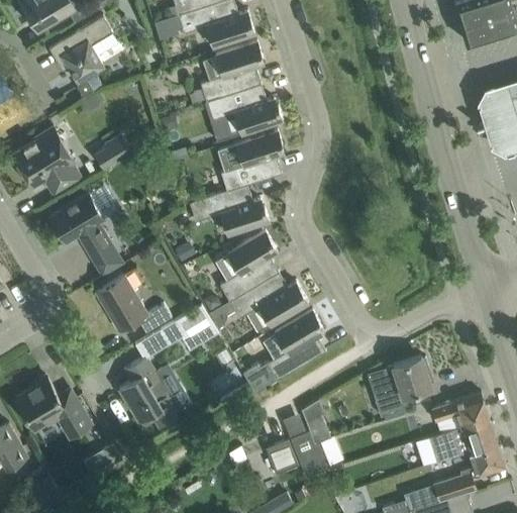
[(91,0),(71,0),(20,0),(19,1),(38,32),(69,14),(75,24),(98,10),(91,0)]
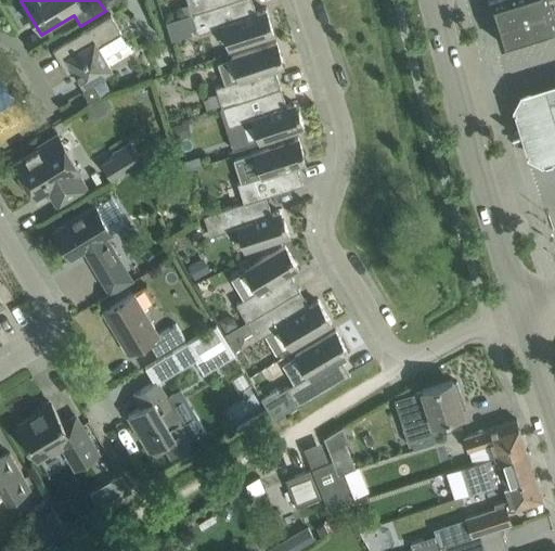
[(184,0),(191,17),(245,0),(184,0)]
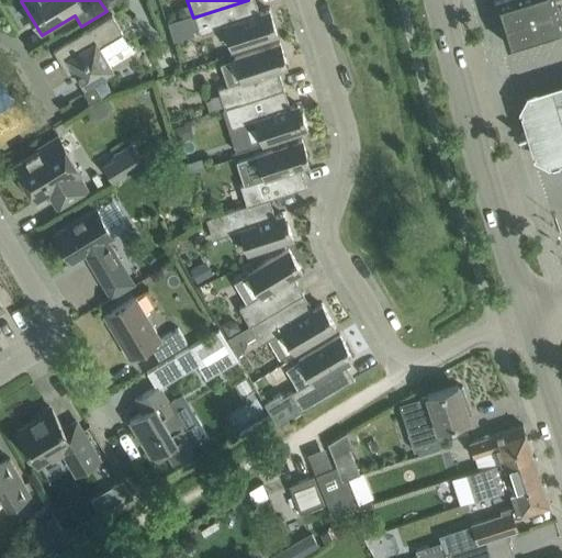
[(254,0),(248,0),(193,18),(199,35),(200,38),(224,30),(232,54),(277,38),(269,14),(259,17),(254,0)]
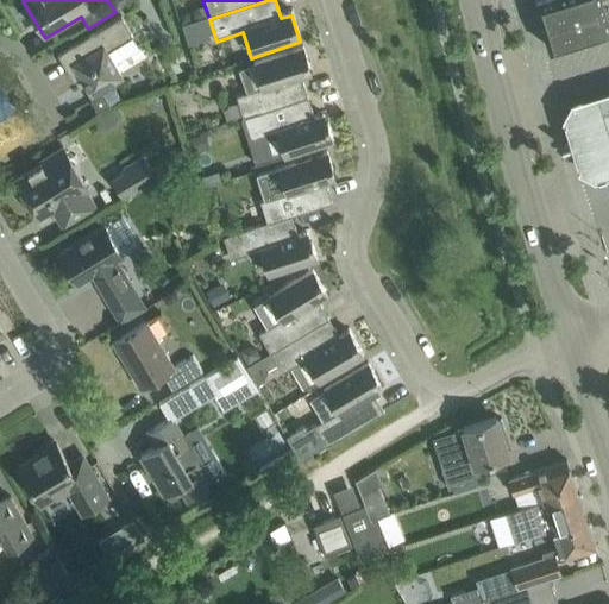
[(608,0),(545,0),(535,4),(551,54),(608,36),(608,0)]
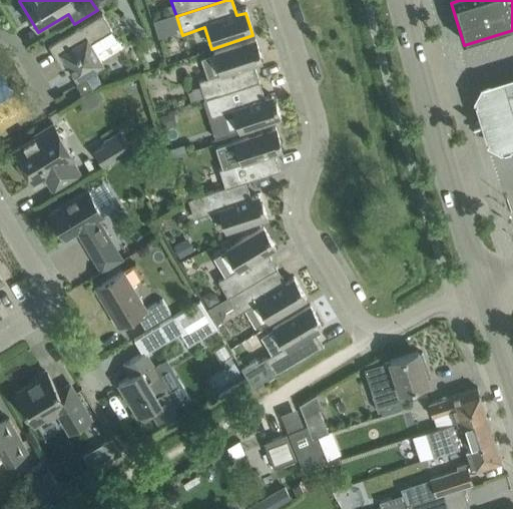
[(103,68),(96,57),(118,44),(102,17),(48,49),(56,62),(62,58),(77,83),(103,68)]
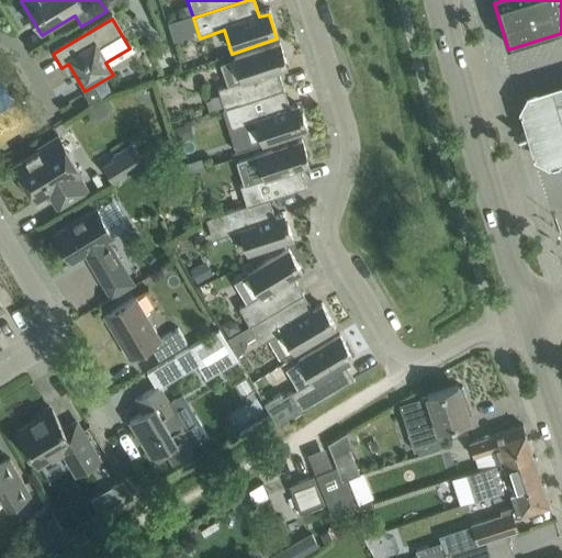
[(224,112),(284,93),(278,75),(285,71),(283,63),(284,62),(280,46),(234,62),(242,85),(227,89),(217,92),(220,98),(210,101),(211,103),(206,105),(210,116),(224,111),(224,112)]
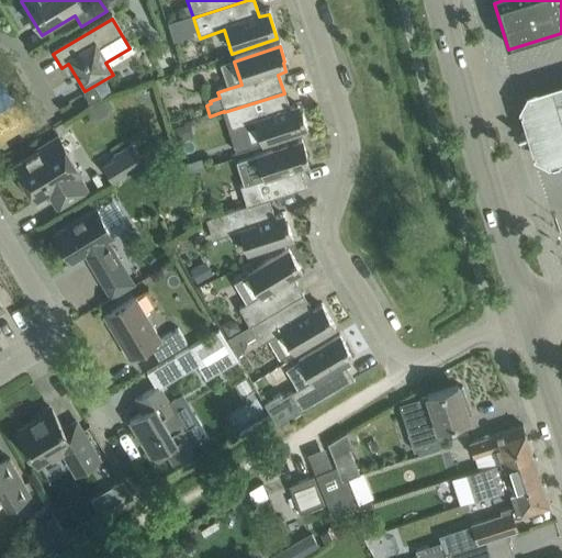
[(561,78),(521,90),(514,105),(529,154),(546,163),(561,157),(561,78)]
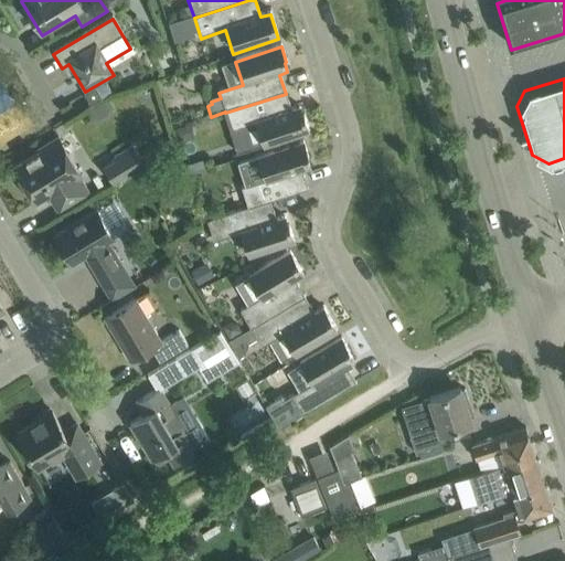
[(103,102),(95,91),(84,97),(91,108),(103,102)]
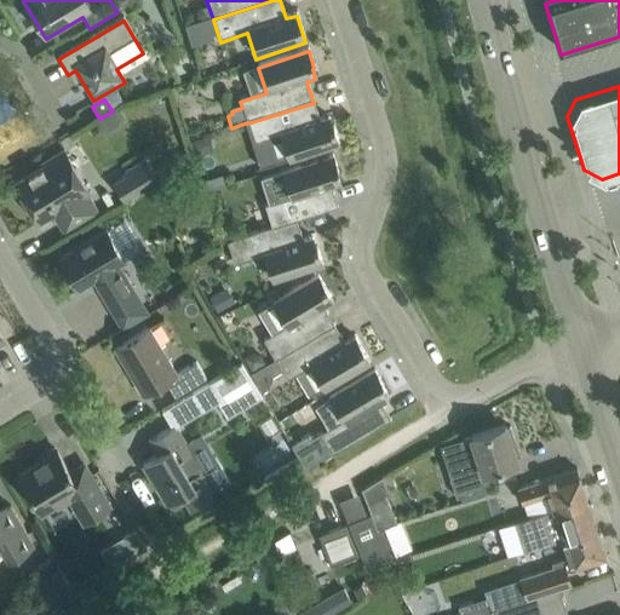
[(314,103),(247,124),(254,145),(281,137),(290,164),(339,147),(334,130),(332,130),(328,120),(320,122),(314,103)]
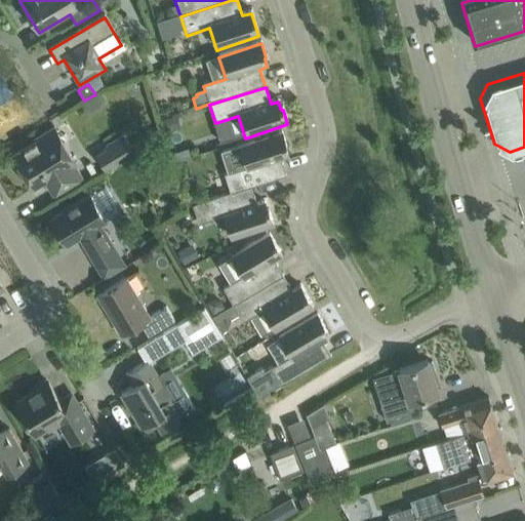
[(177,119),(161,123),(164,134),(180,131),(177,119)]
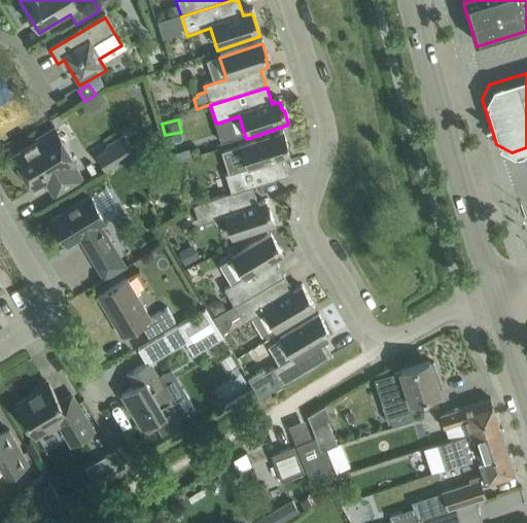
[(133,148),(137,157),(164,140),(160,132),(133,148)]
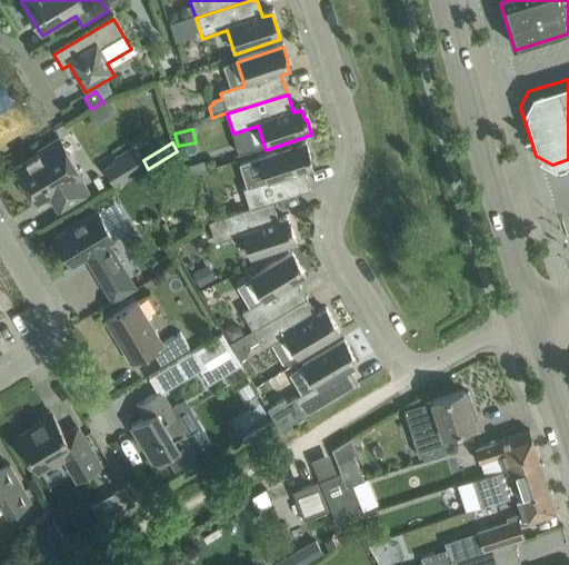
[(50,147),(39,154),(41,156),(13,171),(36,208),(49,200),(58,215),(89,196),(80,181),(82,180),(60,144),(51,149),(50,147)]
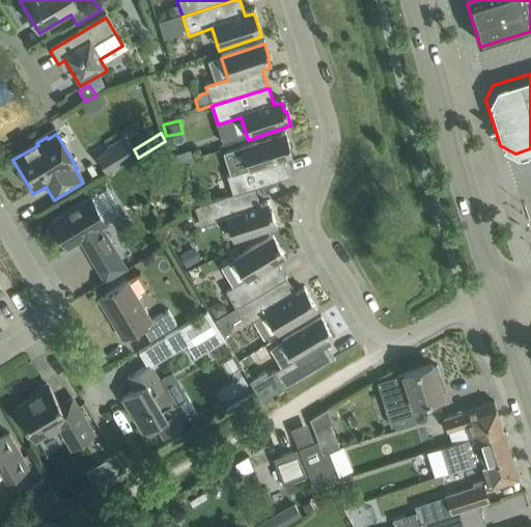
[(285,136),(223,156),(230,177),(227,179),(232,197),(233,198),(254,191),(254,192),(289,181),(283,162),(291,160),(288,150),(290,150),(285,136)]
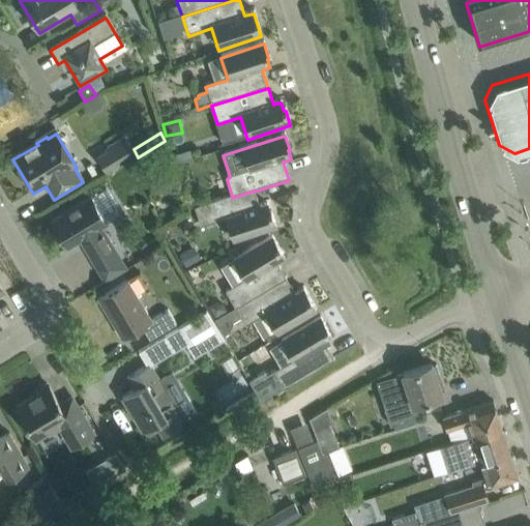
[(110,153),(98,159),(98,161),(107,175),(134,158),(123,140),(108,149),(110,153)]
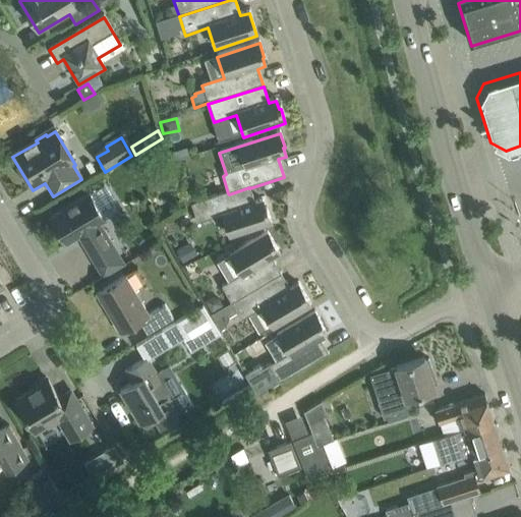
[(255,205),(249,188),(249,187),(229,194),(228,193),(191,206),(196,224),(223,217),(229,238),(272,225),(267,210),(265,211),(263,203),(255,205)]
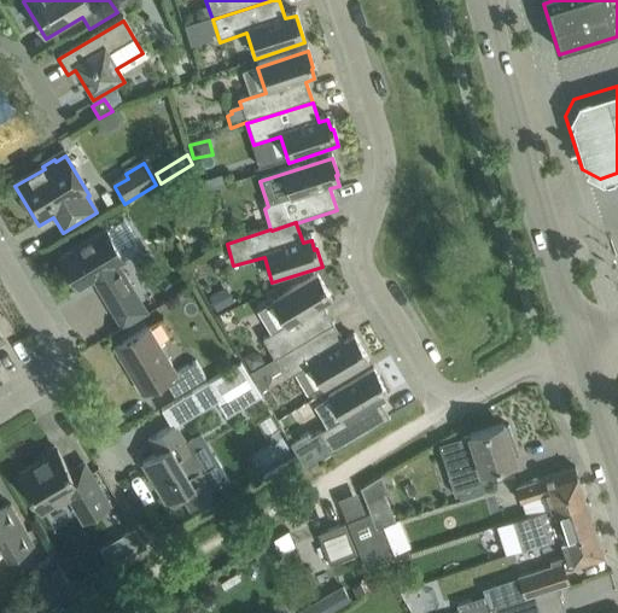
[(105,233),(59,261),(79,292),(93,282),(110,309),(122,332),(147,316),(134,295),(118,268),(124,264),(105,233)]
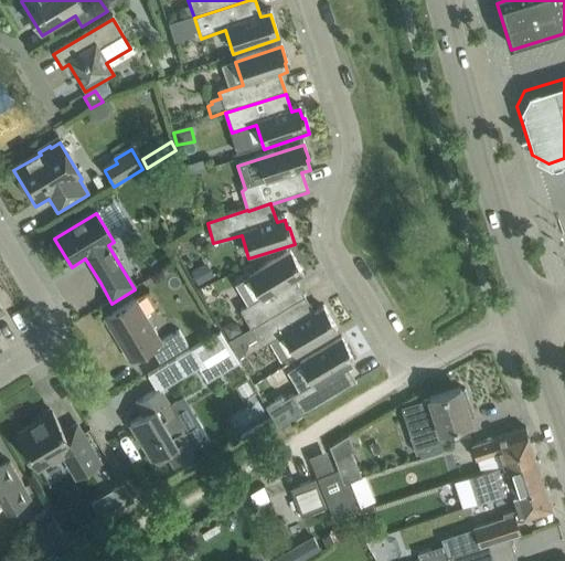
[(251,331),(305,299),(295,283),(304,277),(290,254),(249,279),(262,300),(240,314),(251,331)]
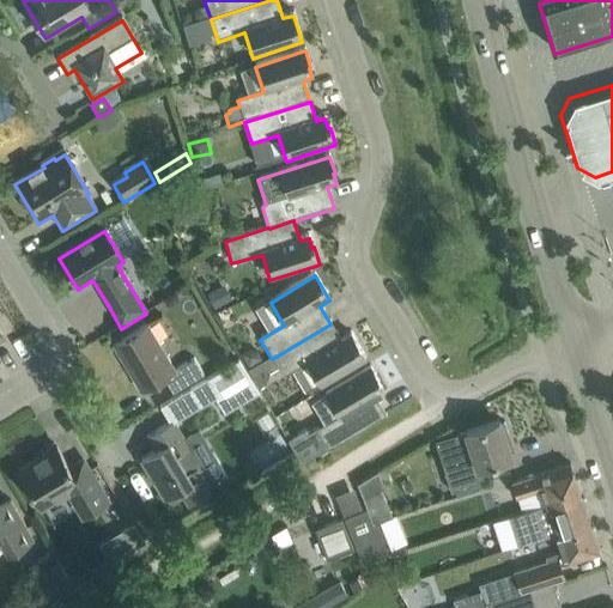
[(225,289),(207,298),(216,312),(232,303),(225,289)]
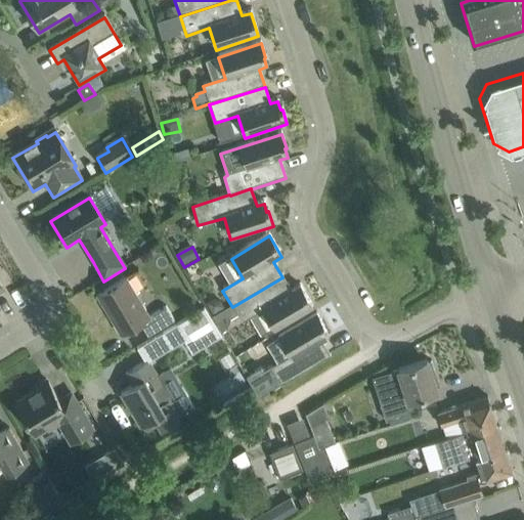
[(312,309),(300,288),(292,293),(282,277),(232,307),(238,317),(243,325),(250,319),(260,337),(273,330),(274,332),(312,309)]
